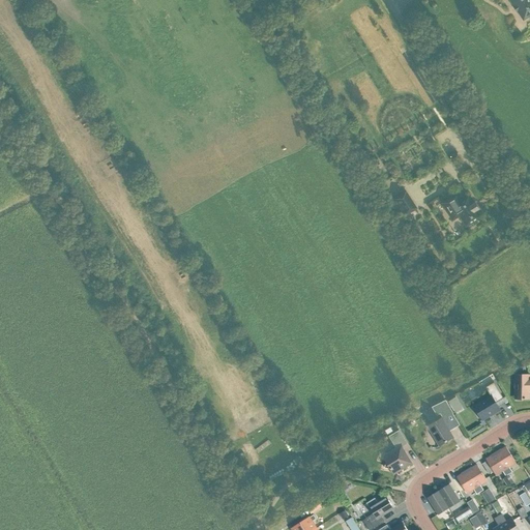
[(513,8),(516,11),(517,10),(523,20),(529,15),(529,0),(509,0),(514,7),(513,8)]
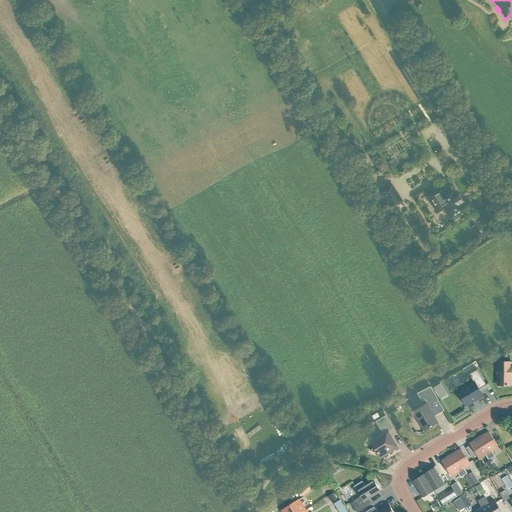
[(390,208),(402,201),(392,186),(380,193),(390,208)]
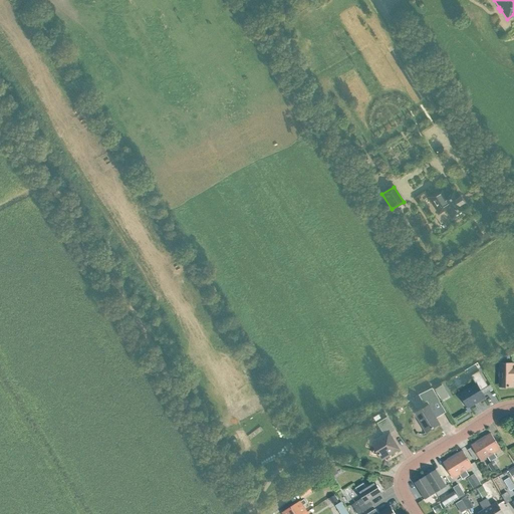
[(457,217),(466,211),(453,191),(447,195),(443,188),(428,197),(438,214),(445,210),(451,220),(453,219),(454,220),(458,218),(457,217)]
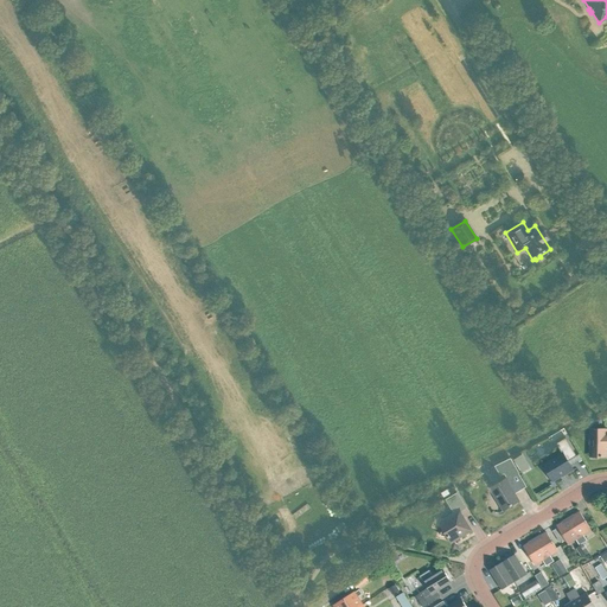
[(592,457),(606,458),(606,449),(606,433),(606,429),(589,429),(589,447),(592,447),(592,457)]
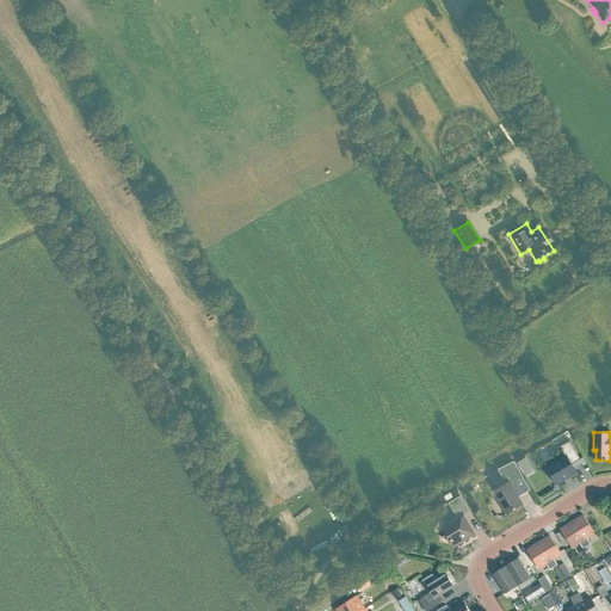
[(556,485),(576,471),(572,466),(580,460),(568,442),(560,446),(566,457),(547,469),(556,485)]
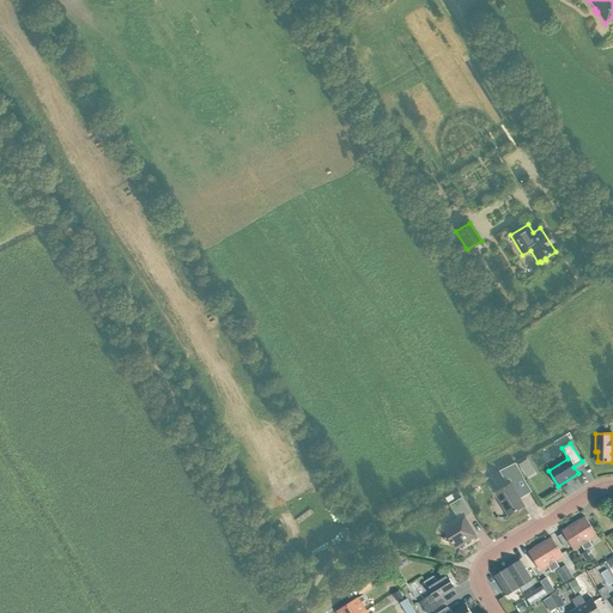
[(535,473),(527,459),(517,465),(526,478),(535,473)]
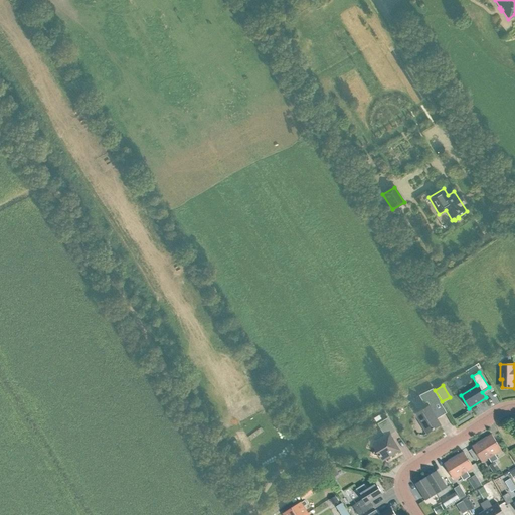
[(430,405),(415,414),(427,434),(441,425),(436,418),(439,416),(440,417),(447,413),(437,395),(432,389),(418,396),(423,403),(427,401),(430,405)]
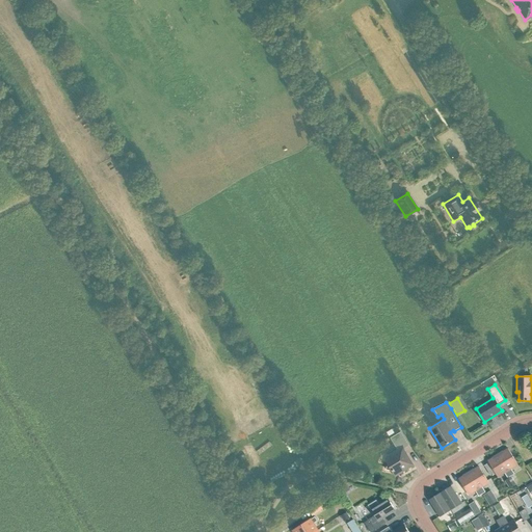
[(400,473),(413,464),(403,449),(408,446),(400,432),(390,439),(397,450),(390,455),(386,470),(400,473)]
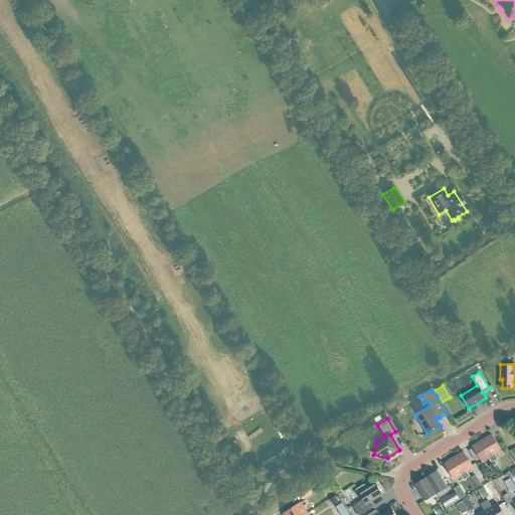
[(482,440),(495,461),(498,459),(495,454),(501,450),(492,434),(482,440)]
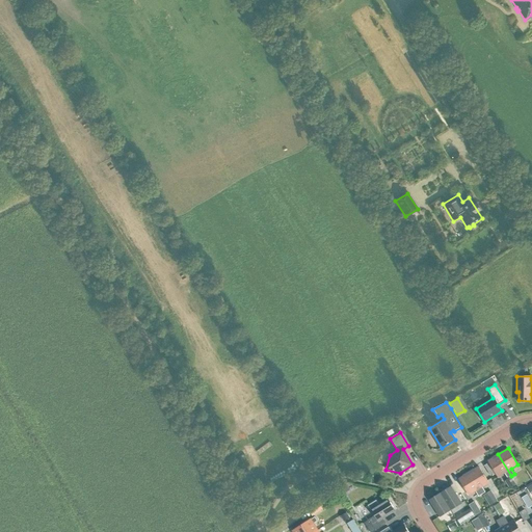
[(511,476),(498,454),(487,460),(498,477),(504,473),(507,478),(511,476)]
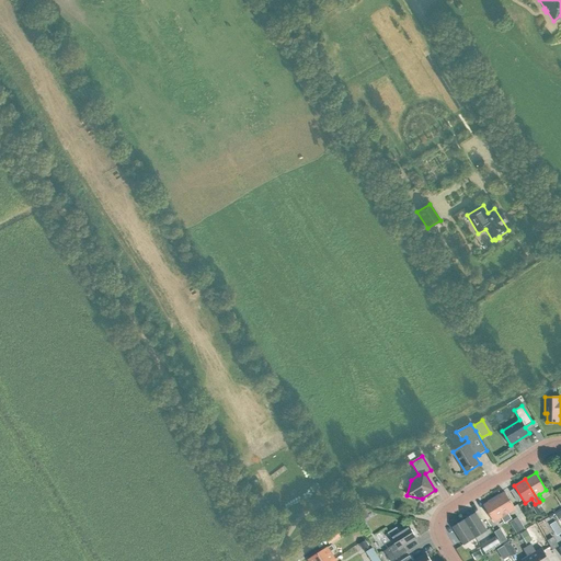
[(494,499),(508,521),(512,518),(508,513),(515,508),(505,492),(494,499)]
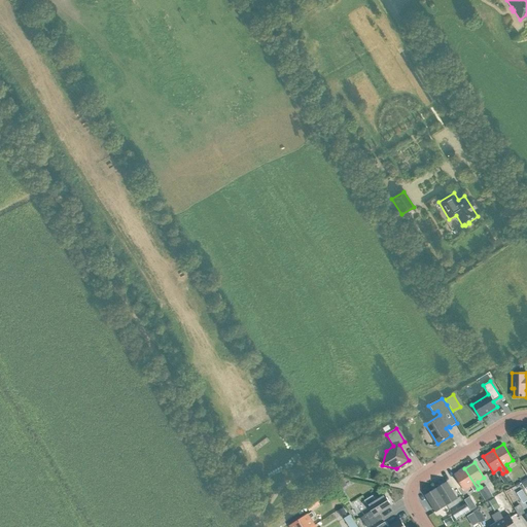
[(478,489),(464,468),(454,475),(464,490),(470,486),(473,491),(478,489)]
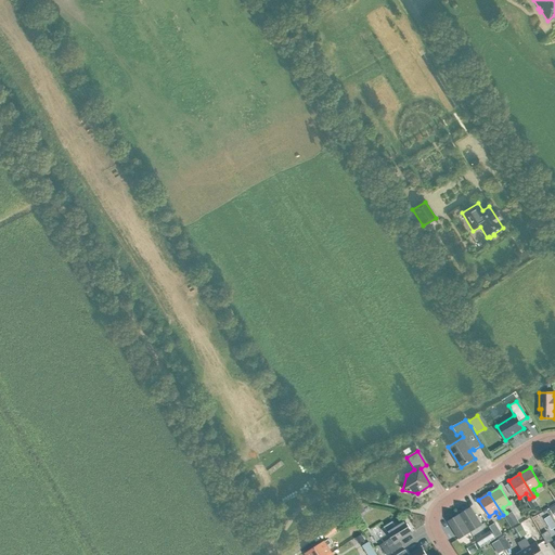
[(481,525),(470,507),(460,514),(470,531),(481,525)]
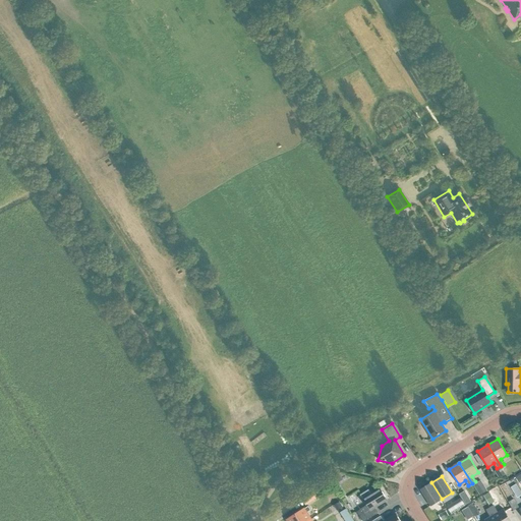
[(479,495),(487,490),(480,479),(473,484),(479,495)]
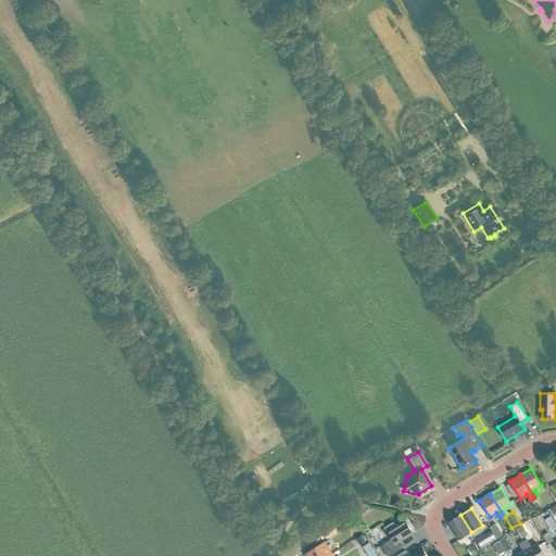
[(460,515),(449,522),(459,540),(471,532),(460,515)]
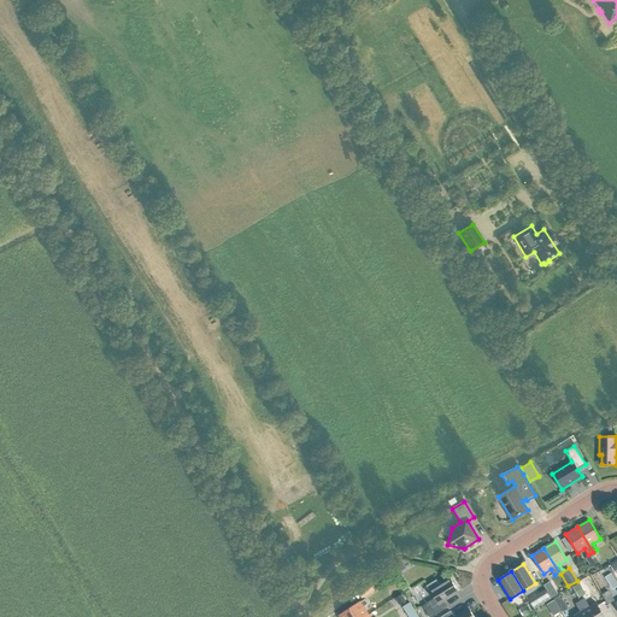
[(611,574),(605,577),(609,583),(616,580),(611,574)]
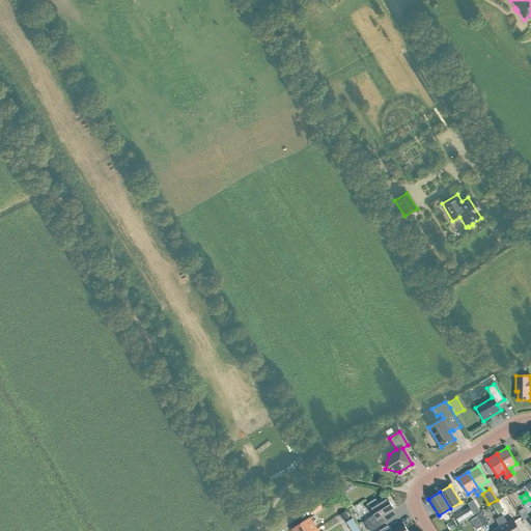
[(394,509),(388,498),(386,495),(376,500),(374,499),(368,503),(368,504),(370,509),(374,514),(370,516),(368,519),(364,521),(369,530),(371,530),(374,529),(386,523),(382,516),(394,509)]
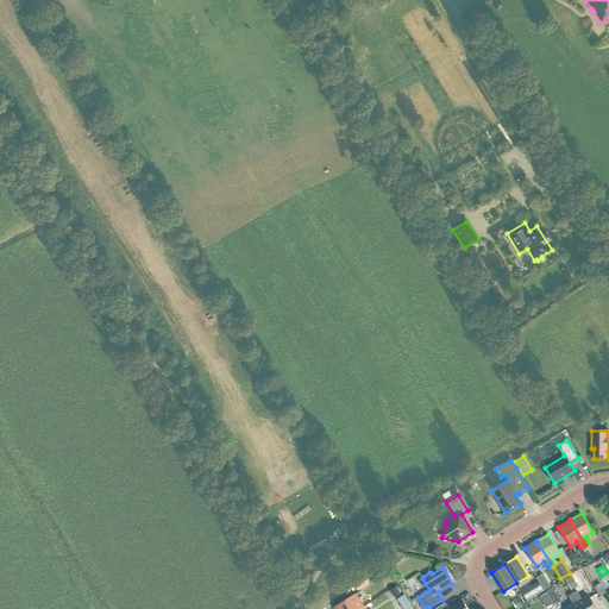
[(571,575),(565,578),(571,589),(577,585),(571,575)]
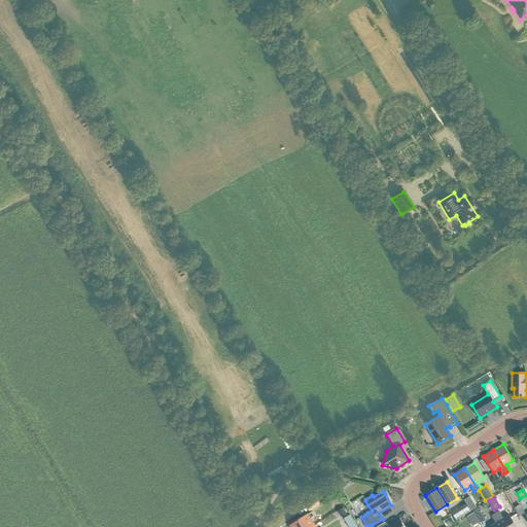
[(309,512),(320,504),(316,498),(306,505),(309,512)]
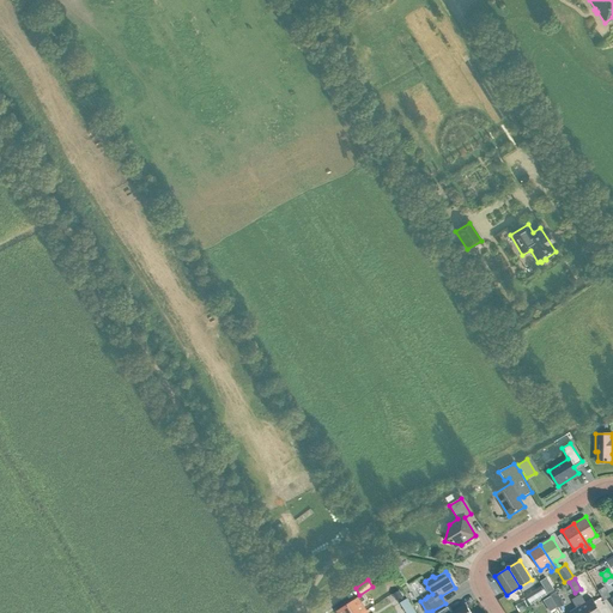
[(390,587),(394,593),(400,589),(396,583),(390,587)]
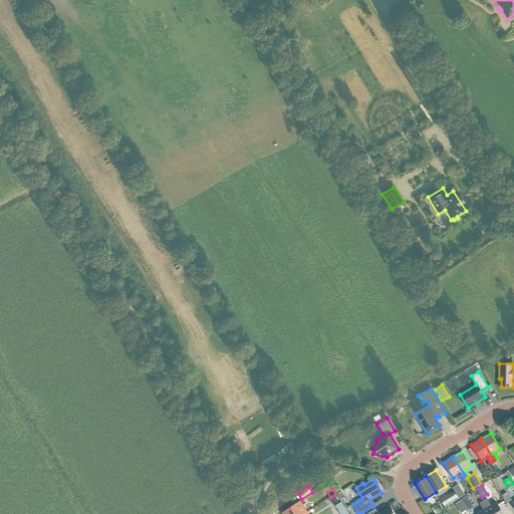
[(339,499),(335,494),(330,497),(334,502),(339,499)]
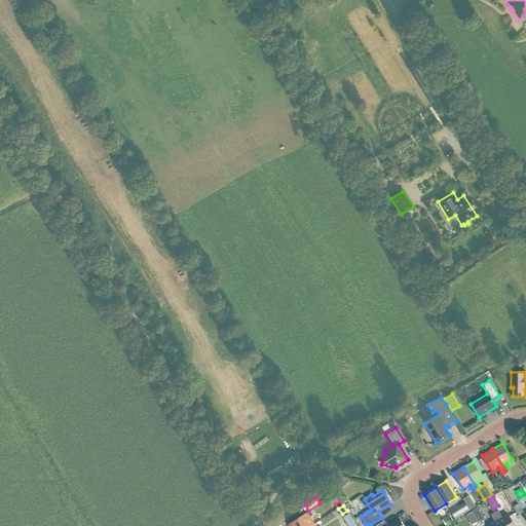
[(479,521),(484,518),(477,506),(472,511),(479,521)]
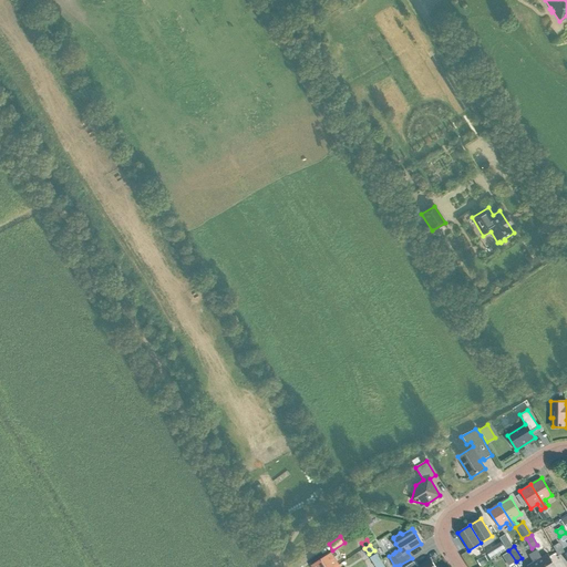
[(537,549),(533,552),(542,566),(555,566),(547,554),(542,557),(537,549)]
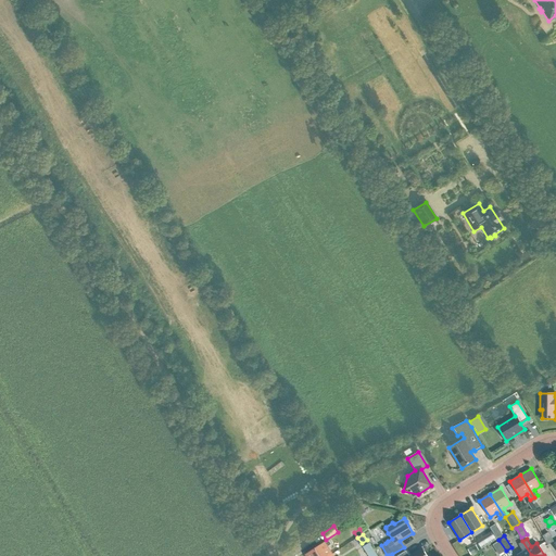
[(306,555),(328,555),(332,554),(328,547),(331,544),(329,540),(325,543),(325,542),(305,555),(306,555)]
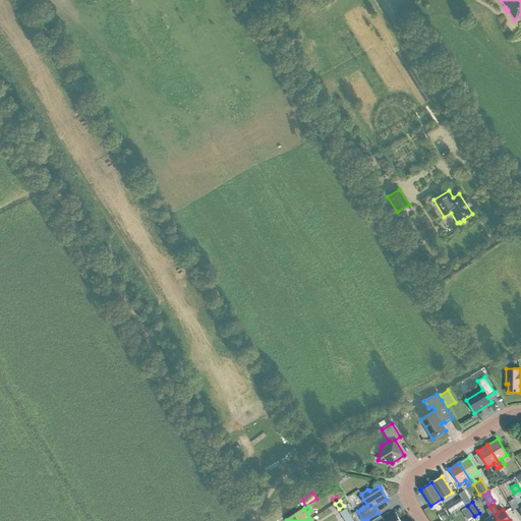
[(498,520),(489,507),(486,510),(490,516),(484,520),(498,520)]
